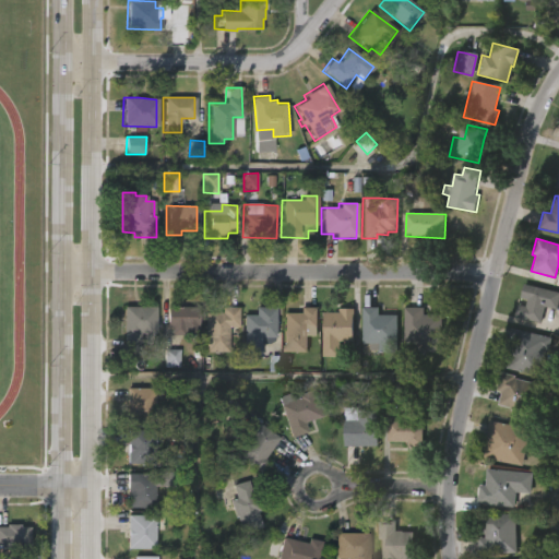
[(558,293),(558,297),(556,310),(544,307),(539,323),(514,318),(518,305),(525,307),(526,300),(519,298),(522,285),(558,293)]
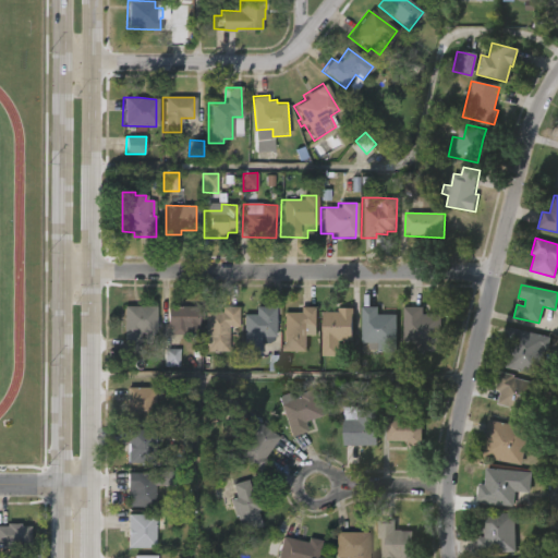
[(138,352),(121,352),(121,304),(154,304),(154,331),(140,331),(138,352)]
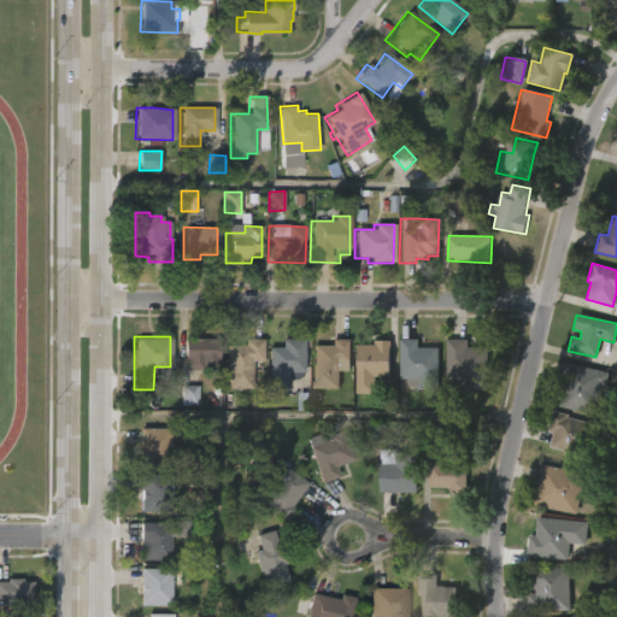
[(219,362),(219,371),(200,371),(200,360),(186,360),(186,338),(219,338),(219,362)]
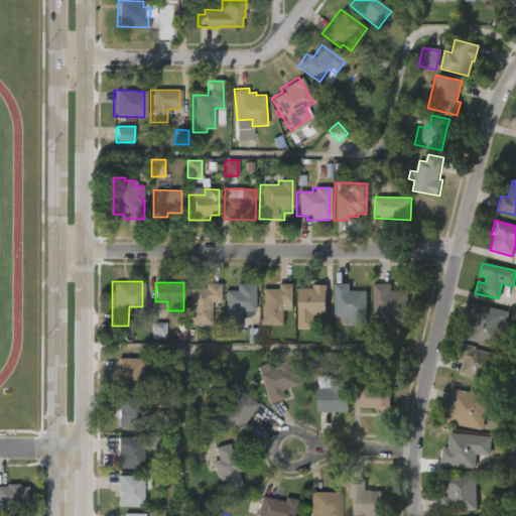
[(210,325),(190,325),(190,287),(206,288),(206,282),(222,282),(221,301),(213,301),(212,325),(210,325)]
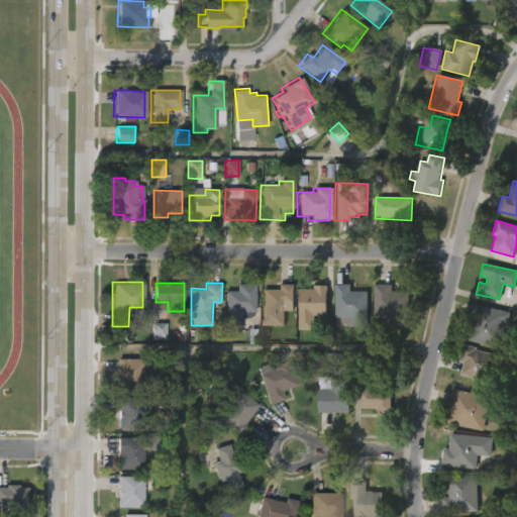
[(349,283),(349,290),(367,291),(366,325),(349,325),(349,317),(333,317),(334,283),(349,283)]
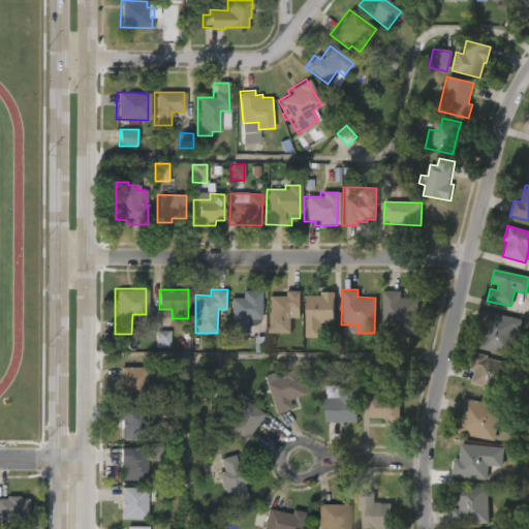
[(400,290),(400,298),(417,298),(416,334),(400,333),(400,325),(381,324),(381,289),(400,290)]
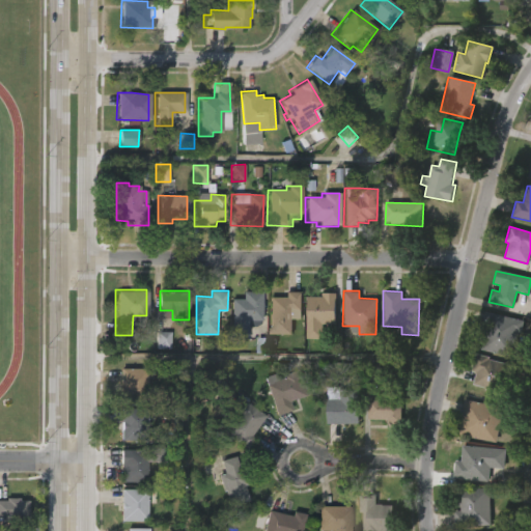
[(245,339),(231,339),(232,299),(244,300),(244,291),(263,291),(263,319),(248,319),(248,339),(245,339)]
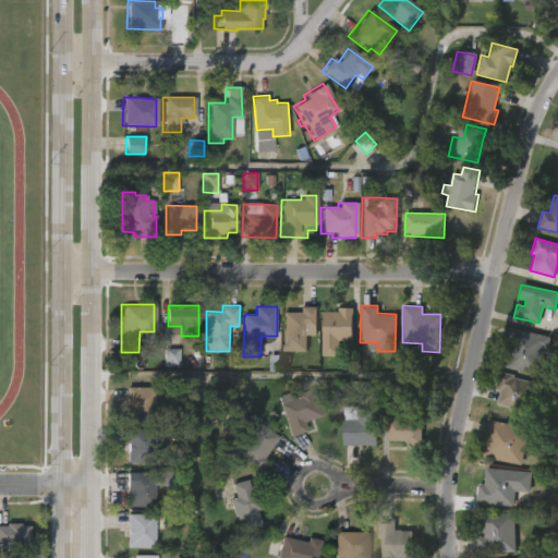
[(336,355),(322,355),(322,311),(337,311),(337,306),(352,306),(352,341),(336,341),(336,355)]
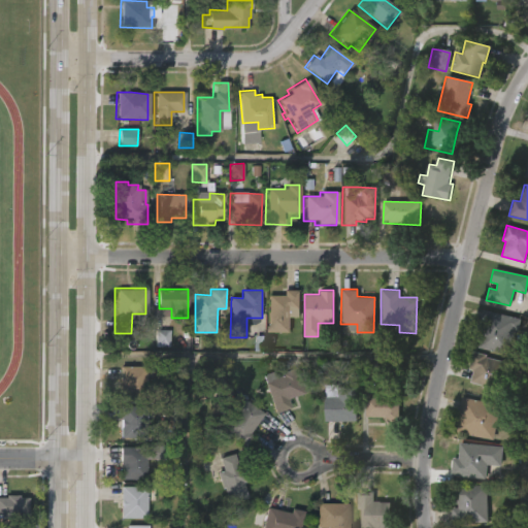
[(291,332),(269,332),(269,292),(301,292),(301,309),(292,309),(291,332)]
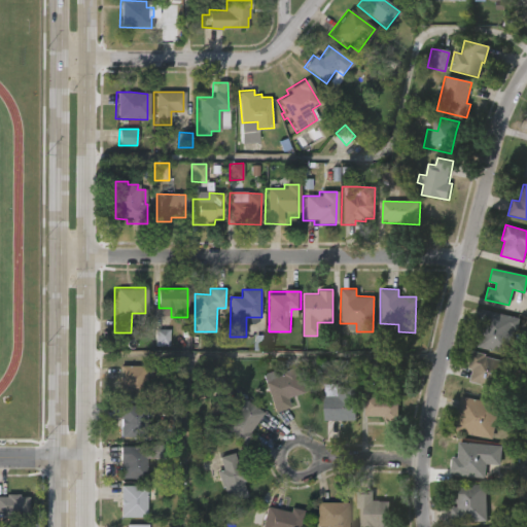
[(524,329),(521,342),(514,341),(511,354),(478,346),(483,324),(478,323),(482,308),(521,317),(518,328),(524,329)]
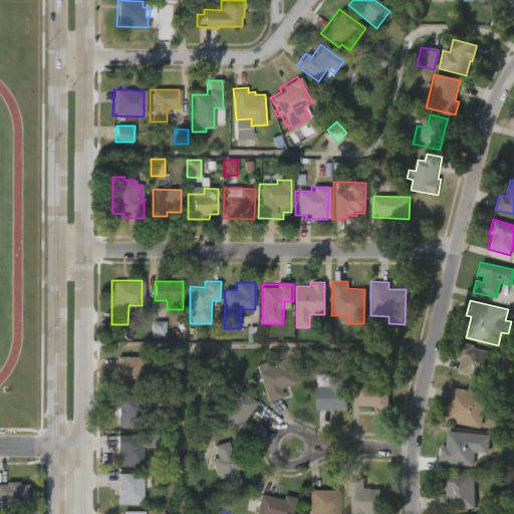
[(166,321),(152,321),(152,337),(165,338),(166,321)]
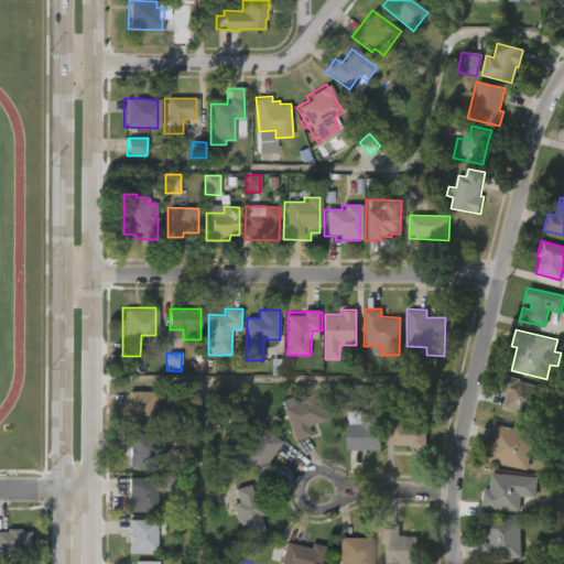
[(542,387),(533,419),(516,413),(516,412),(501,408),(505,396),(499,393),(505,375),(519,378),(519,381),(542,387)]
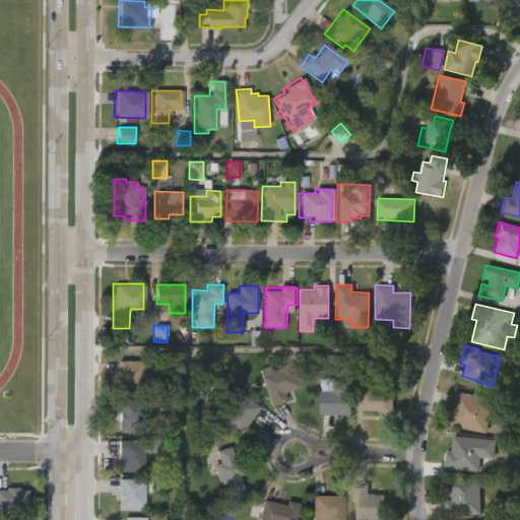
[(119,393),(111,393),(112,377),(119,377),(120,361),(145,361),(144,393),(119,393)]
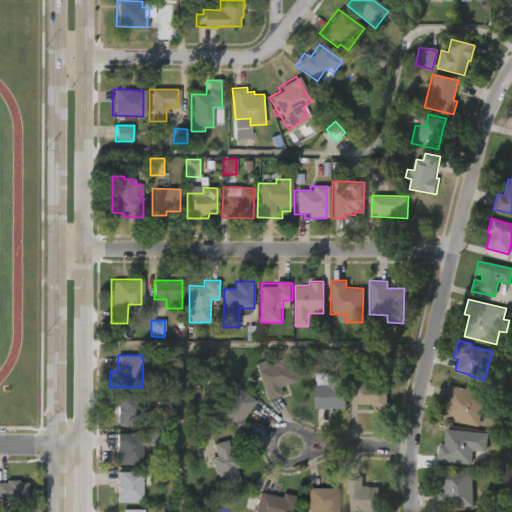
[(288,356),(295,381),(278,387),(280,395),(265,400),(253,363),(267,358),(269,365),(275,363),(274,360),(288,356)]
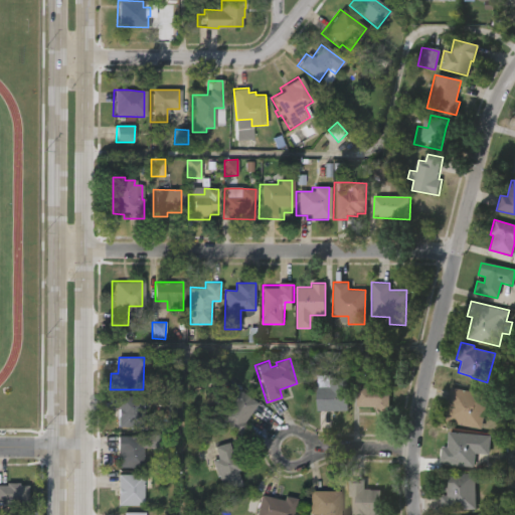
[(329,374),(329,376),(347,377),(347,410),(315,409),(316,374),(329,374)]
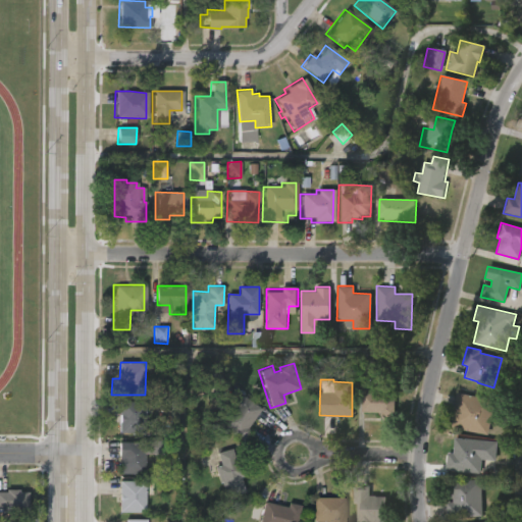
[(249,430),(242,439),(218,423),(230,406),(222,400),(231,387),(259,408),(246,427),(249,430)]
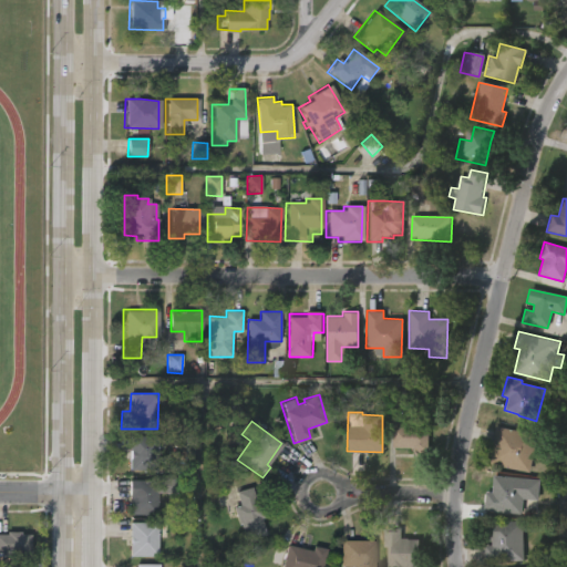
[(428,424),(428,452),(412,452),(412,447),(391,446),(392,426),(410,426),(410,423),(428,424)]
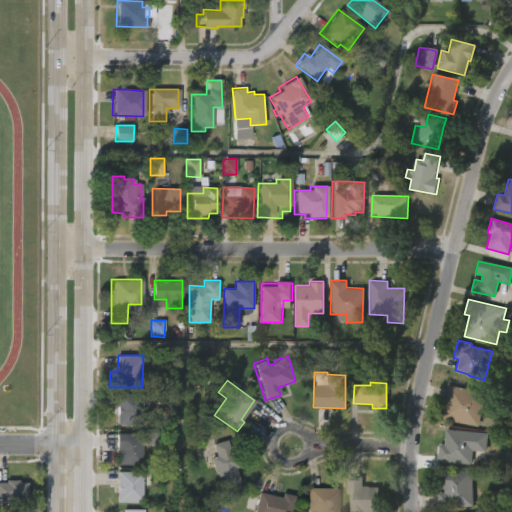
[(485,392),(478,426),(442,419),(445,402),(443,402),(447,384),(485,392)]
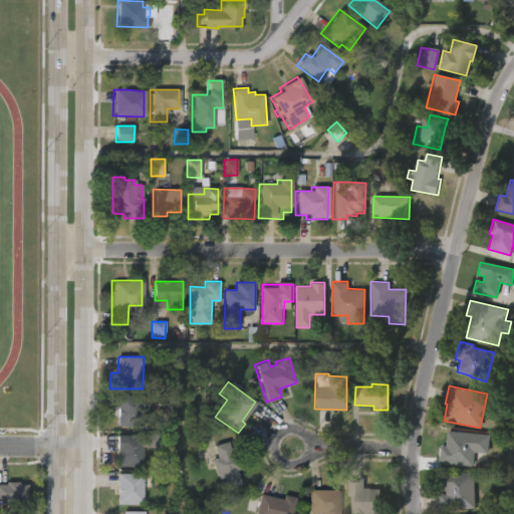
[(141,426),(115,425),(115,394),(142,395),(141,426)]
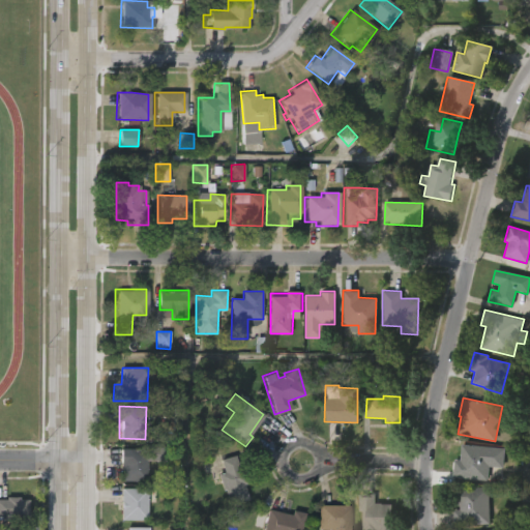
[(506,448),(505,468),(491,467),(490,481),(454,478),(455,460),(462,460),(463,445),(506,448)]
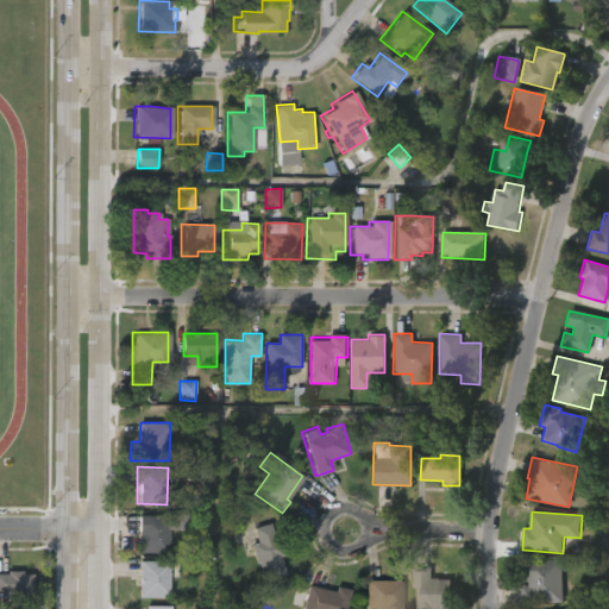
[(170,553),(139,553),(139,516),(189,515),(190,529),(170,529),(170,553)]
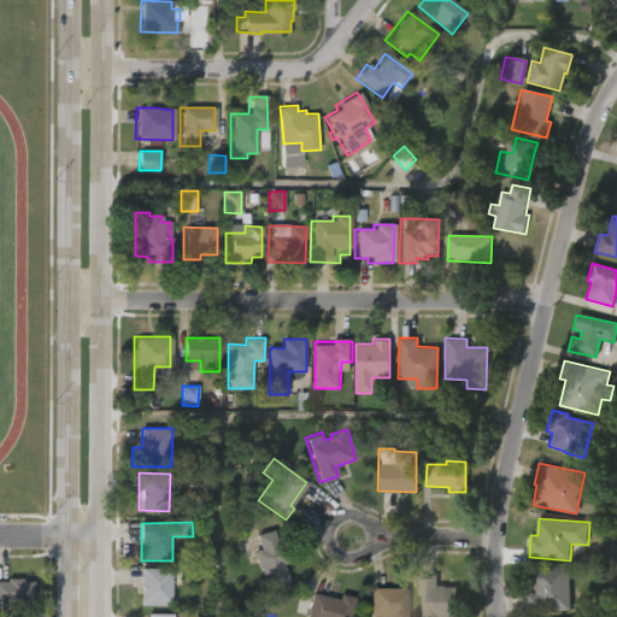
[(275,530),(280,544),(283,542),(292,564),(286,565),(292,581),(269,589),(254,552),(263,550),(257,535),(275,530)]
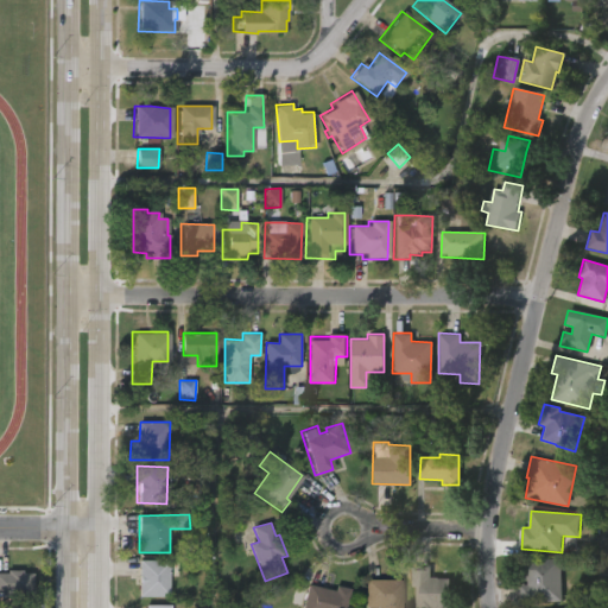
[(561,558),(562,601),(519,602),(518,584),(526,584),(526,580),(520,580),(519,559),(561,558)]
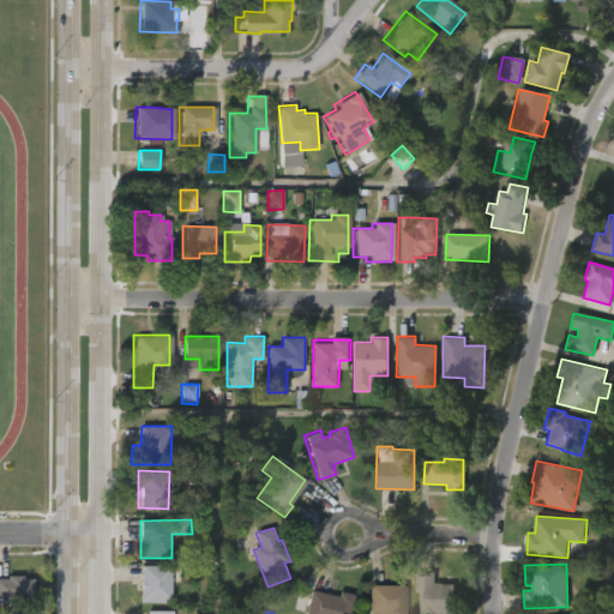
[(168,602),(138,601),(138,565),(168,565),(168,602)]
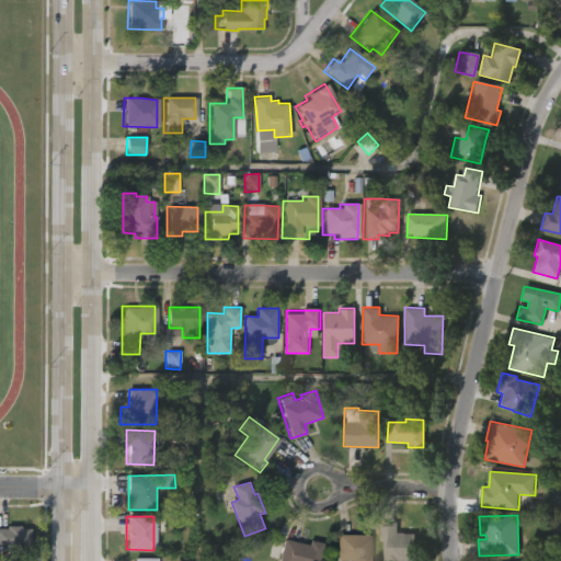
[(396,527),(396,531),(413,533),(413,560),(382,560),(382,540),(378,540),(379,522),(396,523),(396,527)]
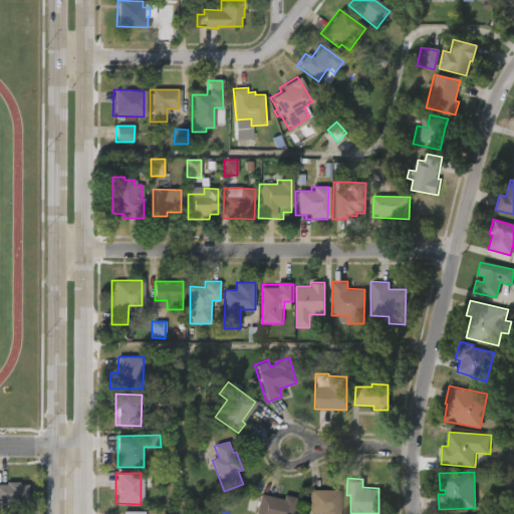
[(19,482),(19,484),(28,484),(28,508),(17,508),(17,505),(0,505),(0,484),(6,484),(6,482),(19,482)]
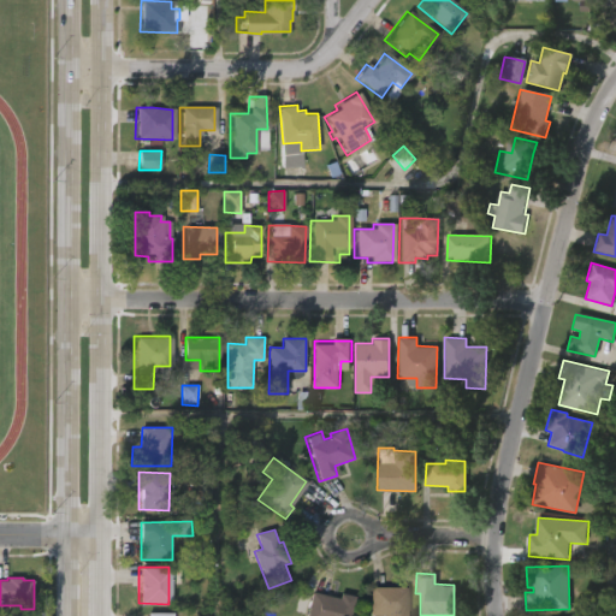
[(406,587),(406,615),(384,615),(368,615),(368,586),(406,587)]
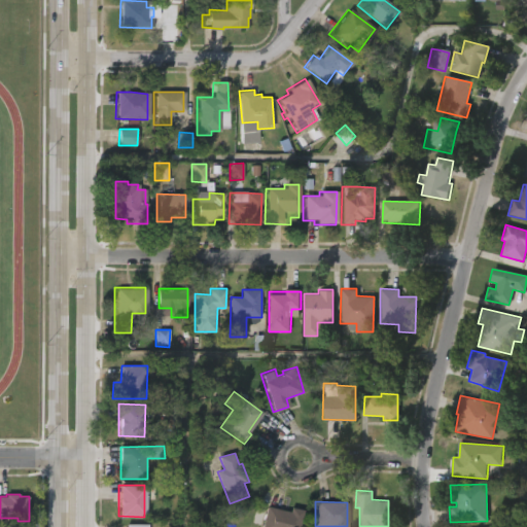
[(284,511),(287,511),(288,506),(303,510),(297,526),(259,526),(265,505),(284,511)]
